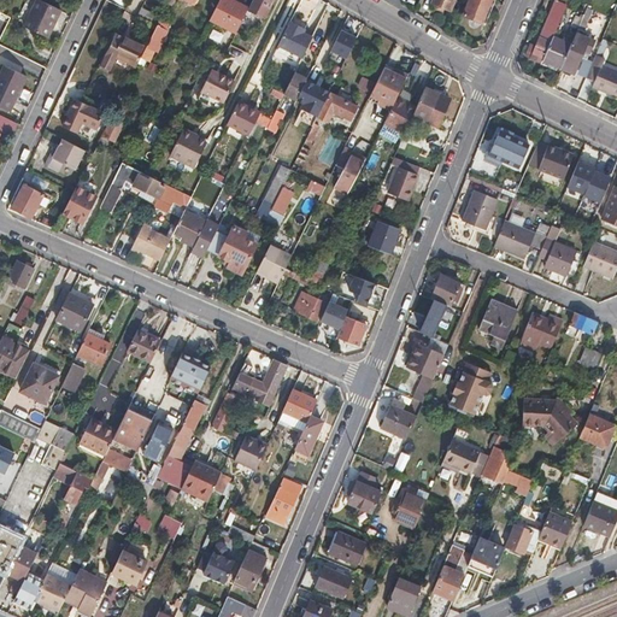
[(39,0),(37,0),(25,27),(47,37),(60,11),(39,0)]
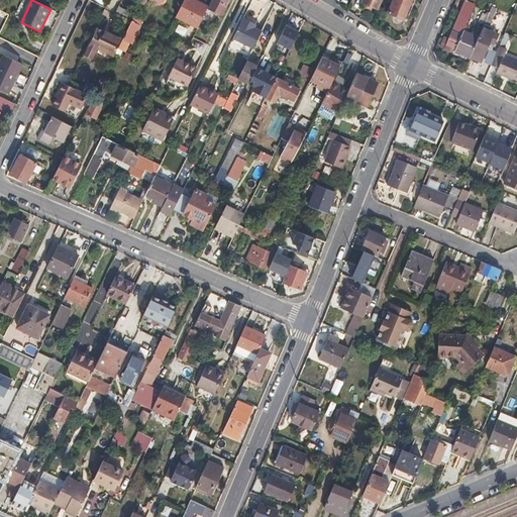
[(193,0),(184,0),(177,16),(198,27),(204,15),(207,9),(208,7),(193,0)]
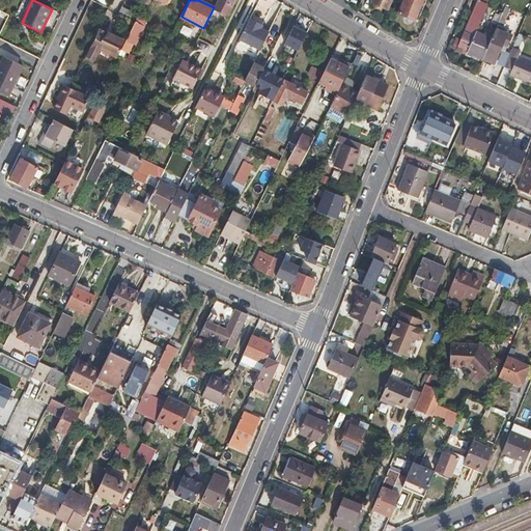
[(217,0),(214,7),(213,9),(227,17),(233,6),(229,4),(231,0),(217,0)]
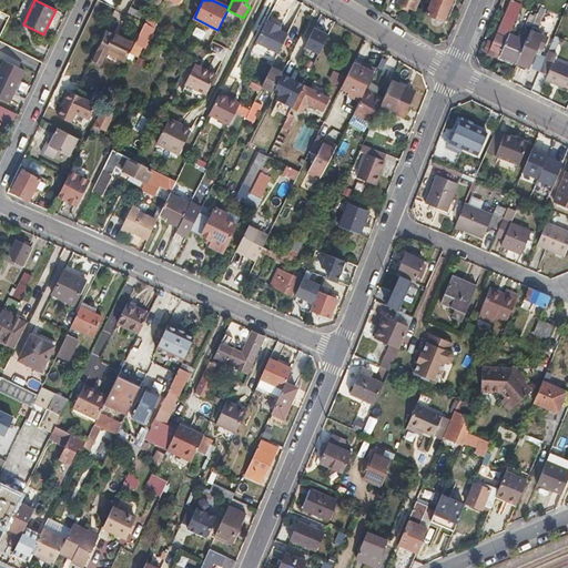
[(397,0),(397,1),(416,9),(419,0),(397,0)]
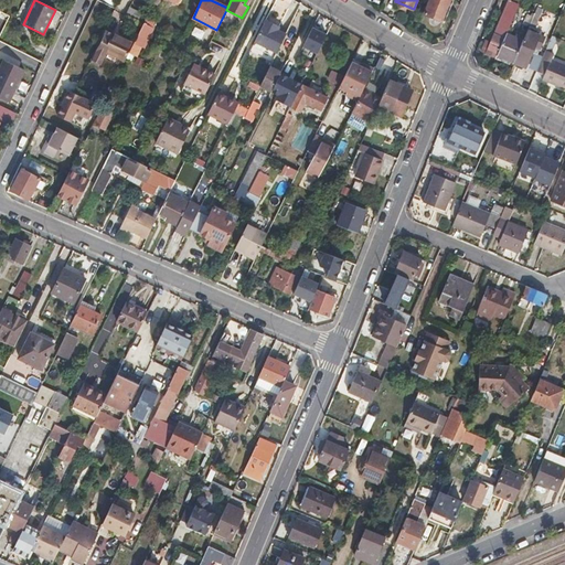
[(441,20),(449,0),(429,0),(425,13),(441,20)]
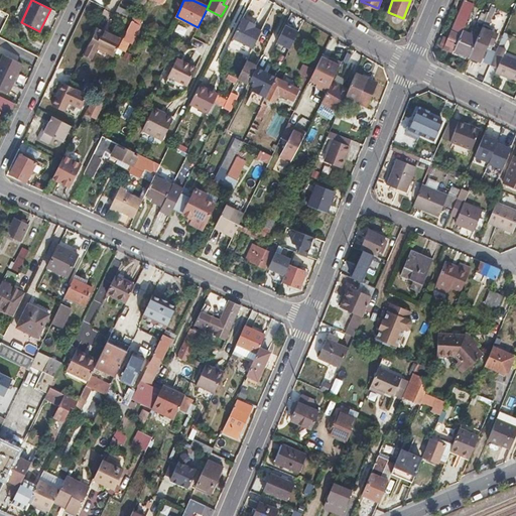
[(440,46),(454,52),(455,50),(463,30),(473,5),(465,1),(448,40),(444,38),(440,46)]
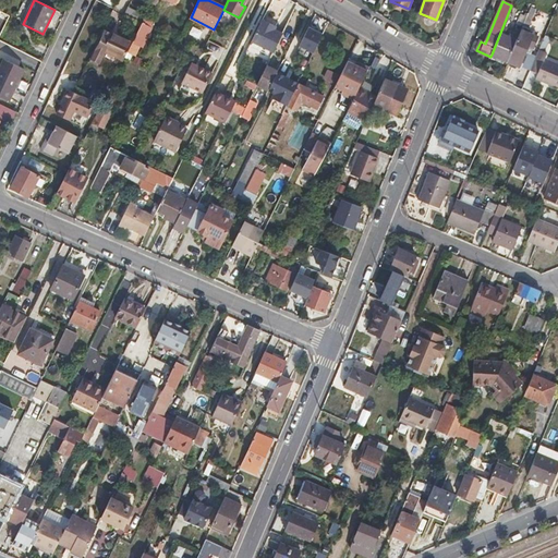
[(517,40),(508,61),(519,67),(528,46),(534,48),(538,37),(528,32),(536,9),(531,7),(517,40)]
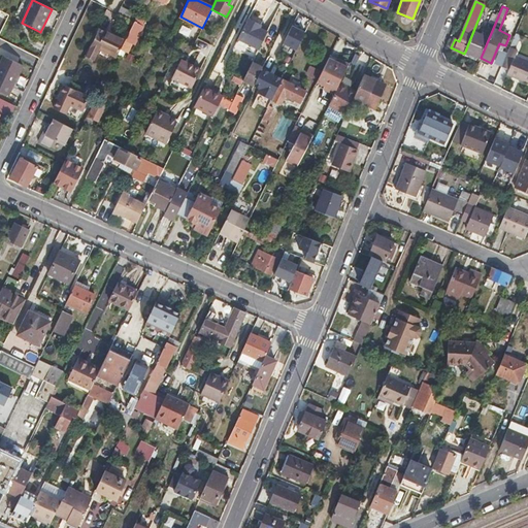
[(118,14),(133,23),(137,15),(121,7),(118,14)]
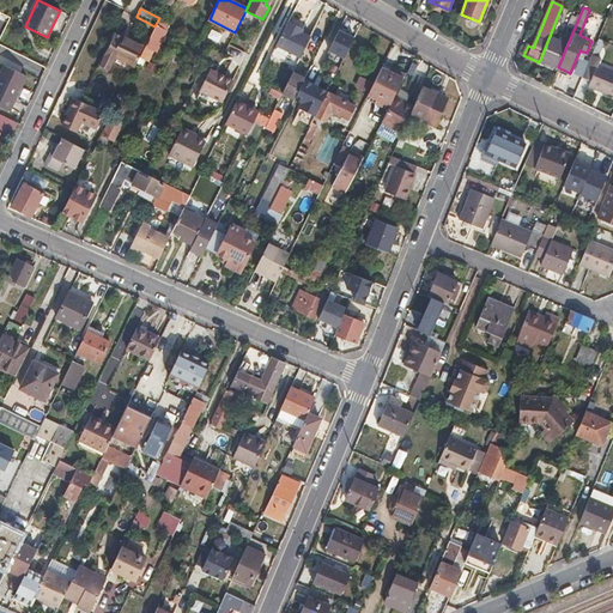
[(155,26),(145,46),(141,54),(149,58),(153,49),(156,50),(169,25),(169,23),(159,18),(155,26)]
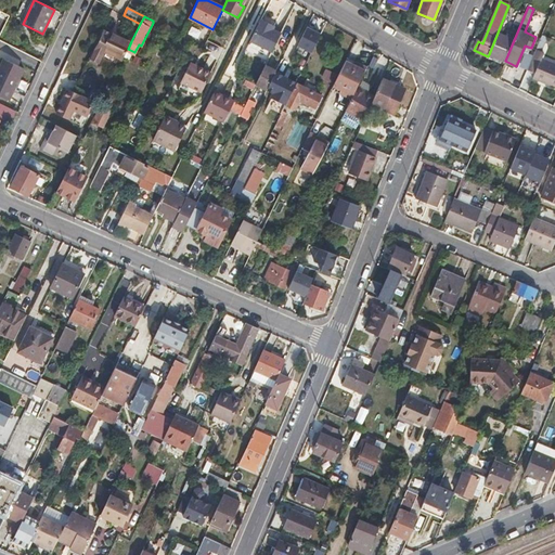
[(268,62),(281,34),(273,29),(274,27),(261,20),(245,51),(267,62),(268,62)]
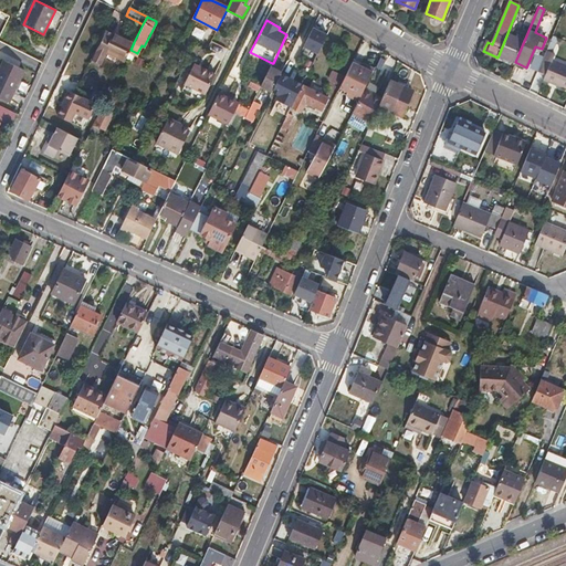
[(191,38),(203,41),(206,31),(194,28),(191,38)]
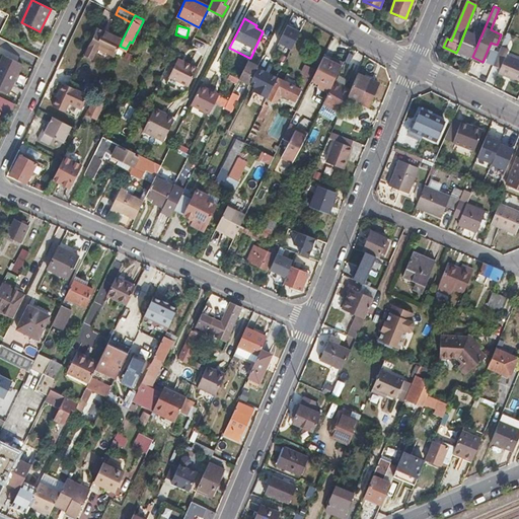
[(287,25),(279,43),(291,50),(300,31),(287,25)]
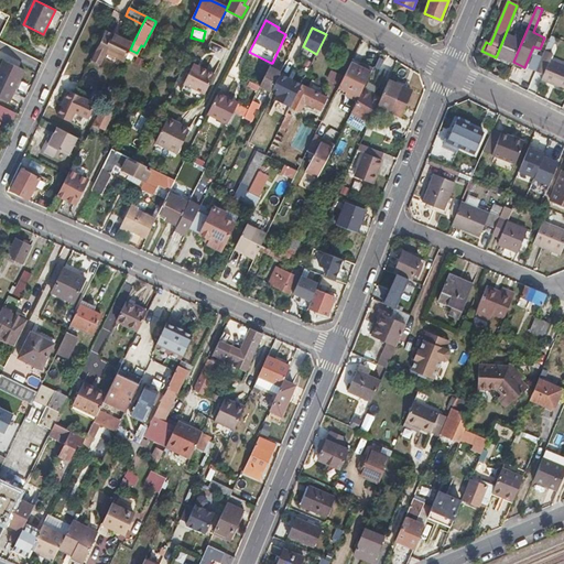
[(133,42),(106,29),(91,60),(101,64),(106,53),(123,62),(126,58),(128,53),(130,50),(133,42)]
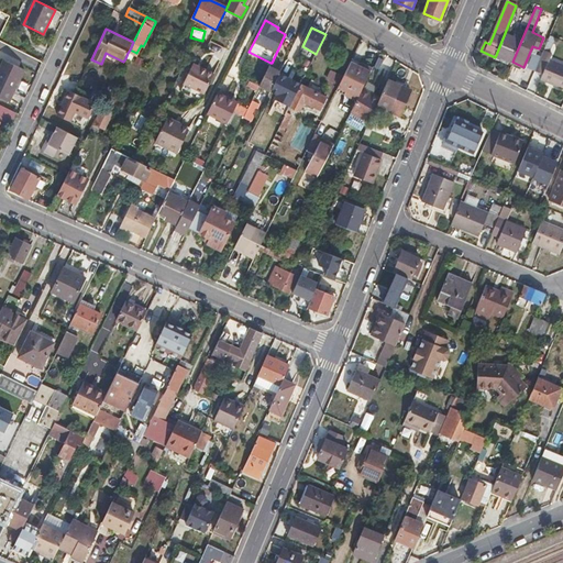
[(496,55),(512,62),(521,41),(505,33),(496,55)]
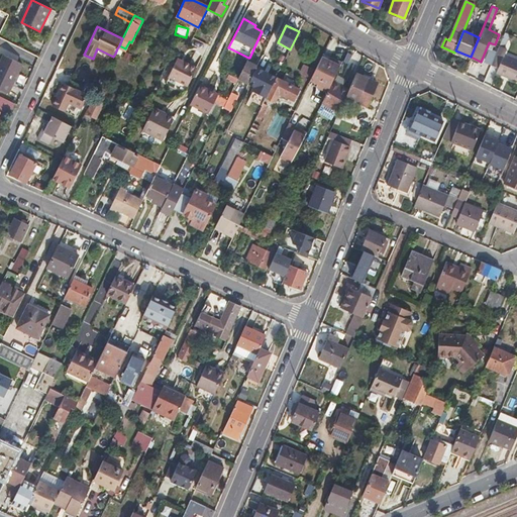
[(505,32),(500,46),(505,48),(511,34),(505,32)]
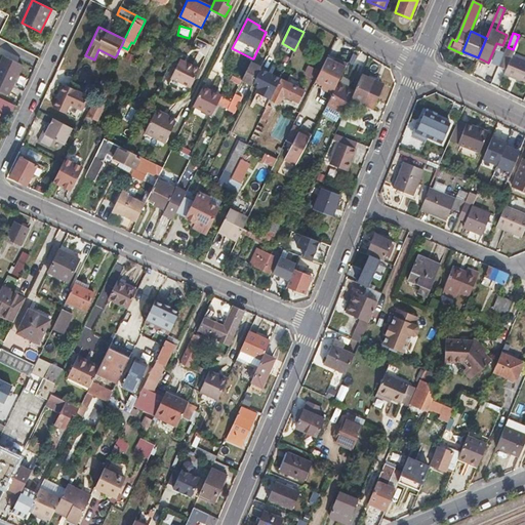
[(195,39),(193,46),(208,50),(210,43),(195,39)]
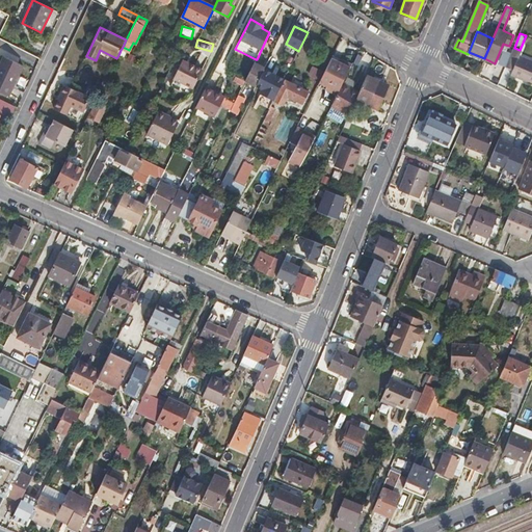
[(514,48),(512,52),(506,67),(514,70),(512,75),(531,83),(531,60),(520,55),(522,51),(520,50),(514,48)]
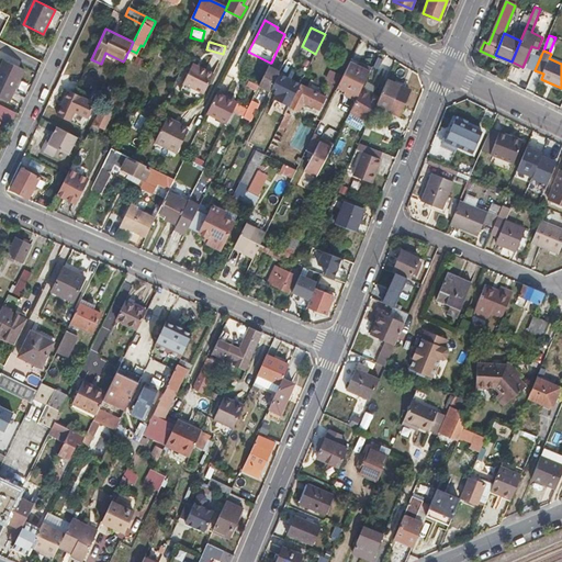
[(527,67),(535,70),(541,55),(534,52),(527,67)]
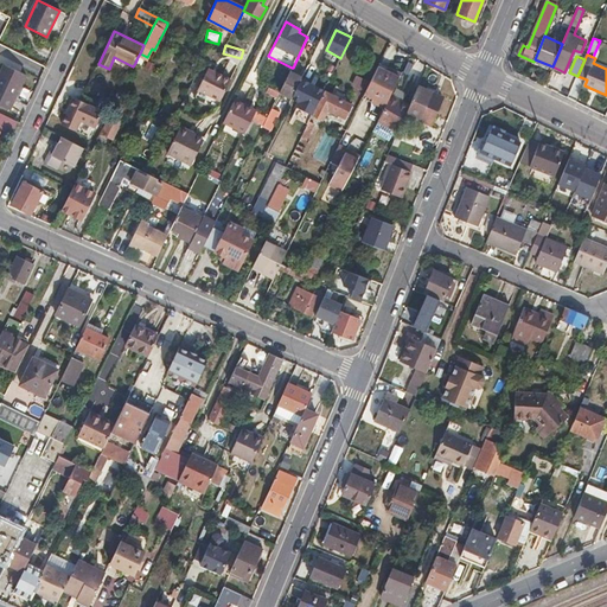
[(6,64),(0,75),(0,103),(10,109),(26,75),(6,64)]
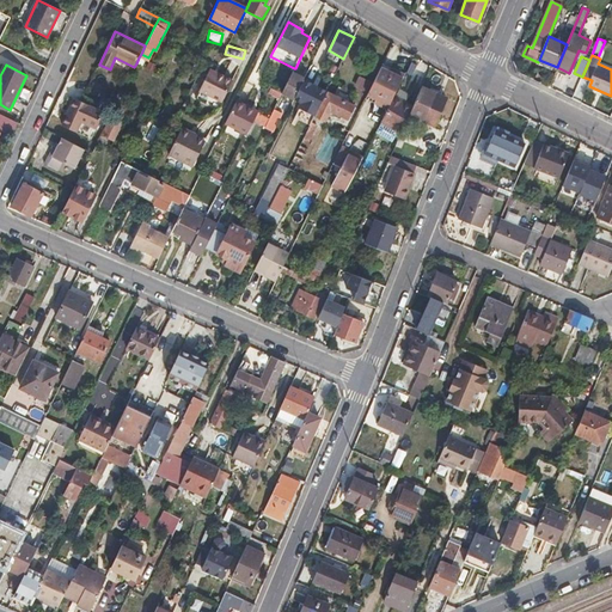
[(390,72),(380,67),(373,84),(368,92),(367,95),(375,98),(373,103),(387,109),(396,93),(404,74),(391,68),(390,72)]
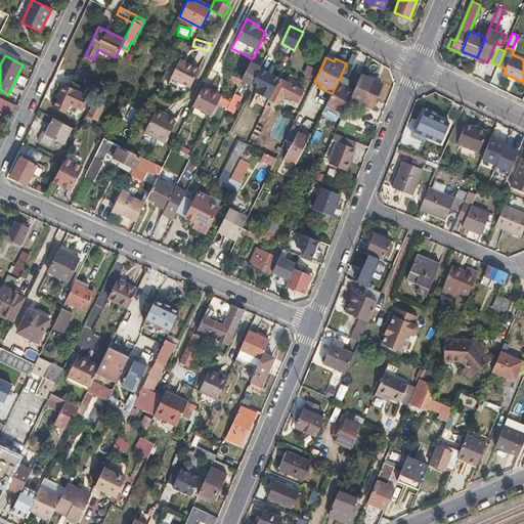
[(181,58),(172,77),(191,86),(200,69),(181,58)]
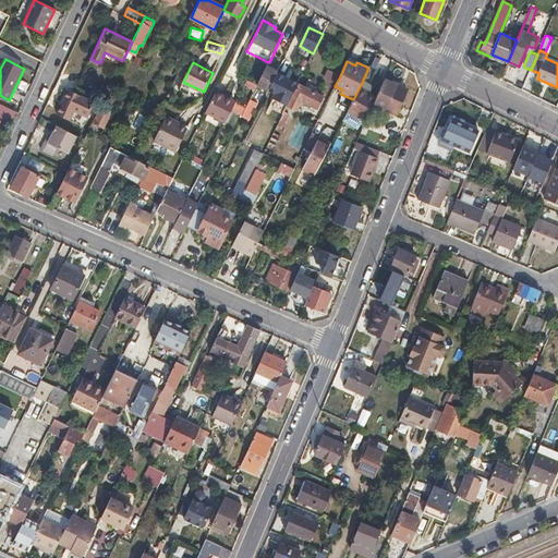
[(268,62),(257,85),(268,92),(277,72),(279,68),(269,62),(268,62)]
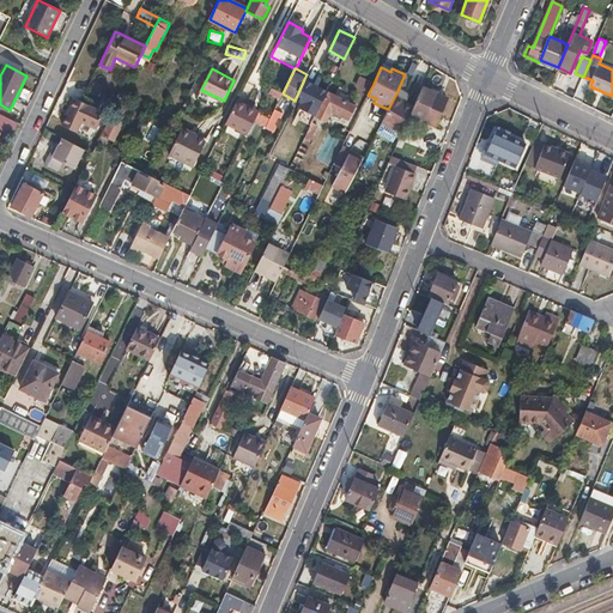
[(356,86),(369,92),(374,84),(359,78),(356,86)]
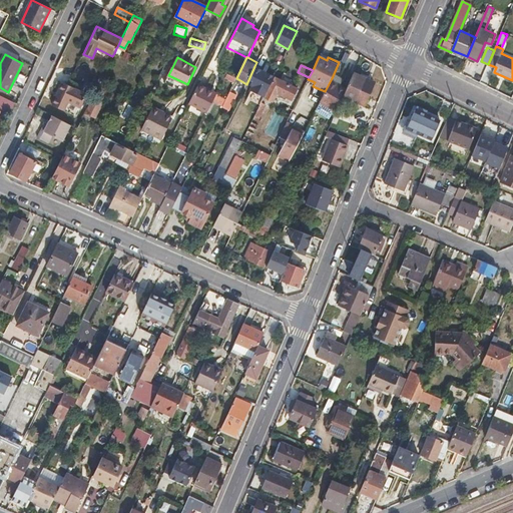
[(254,66),(246,84),(266,93),(275,76),(254,66)]
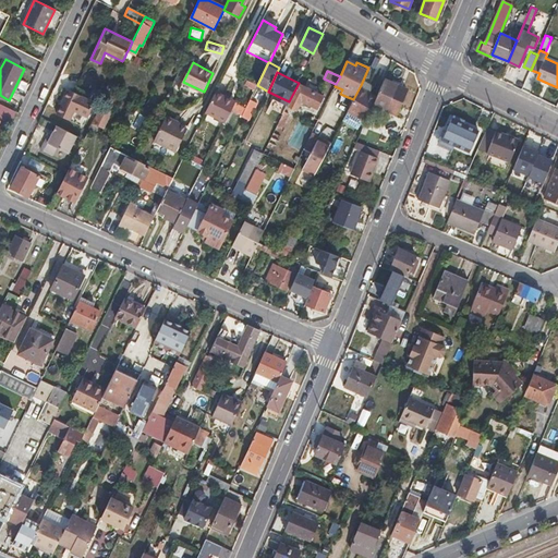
[(378,93),(373,104),(396,113),(405,89),(384,80),(378,93)]
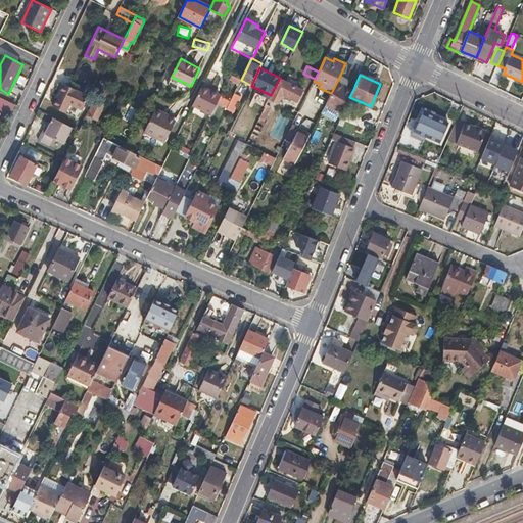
[(91,90),(97,93),(102,83),(96,79),(91,90)]
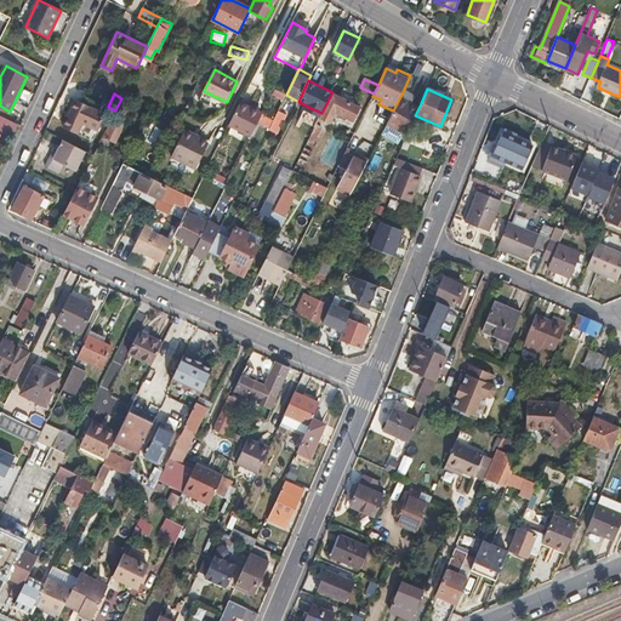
[(332,95),(320,118),(330,124),(335,113),(352,121),(358,108),(332,95)]
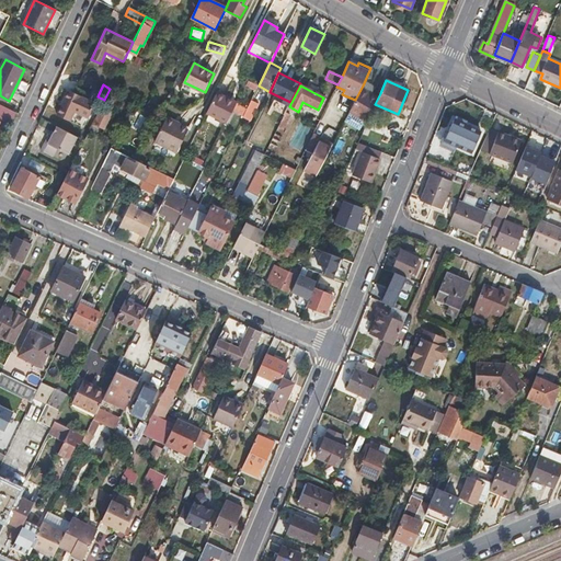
[(355,100),(352,106),(368,114),(370,115),(375,104),(380,93),(363,86),(355,100)]
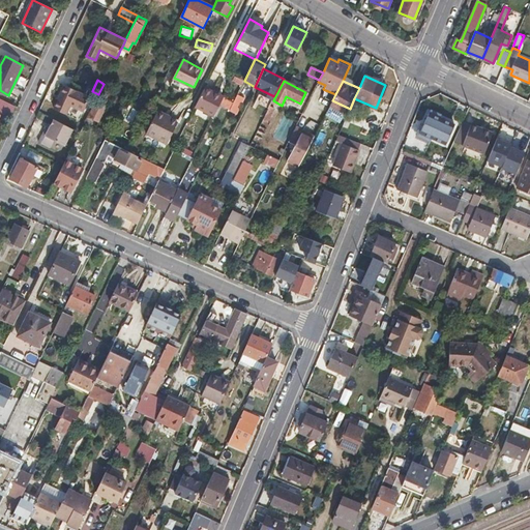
[(98,94),(96,99),(101,102),(110,86),(105,83),(104,84),(98,94)]
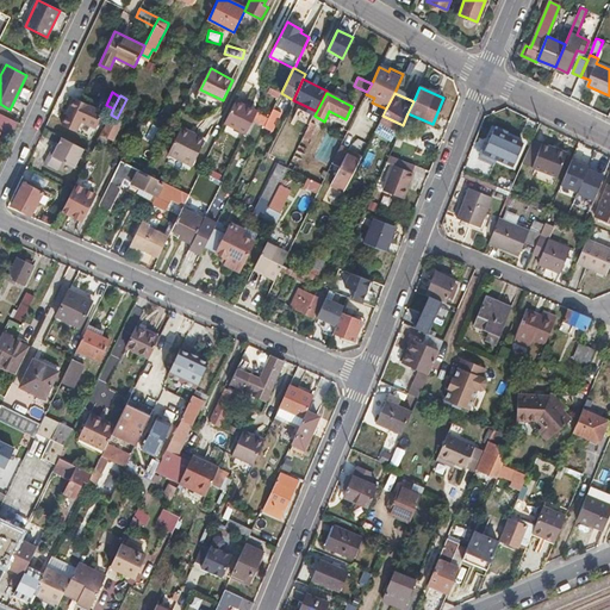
[(69,116),(78,99),(74,97),(67,114),(69,116)]
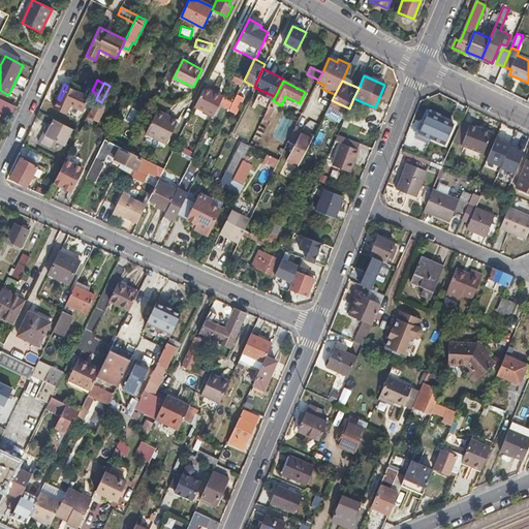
[(90,96),(70,87),(67,86),(60,100),(58,99),(53,110),(66,116),(72,102),(84,109),(90,96)]
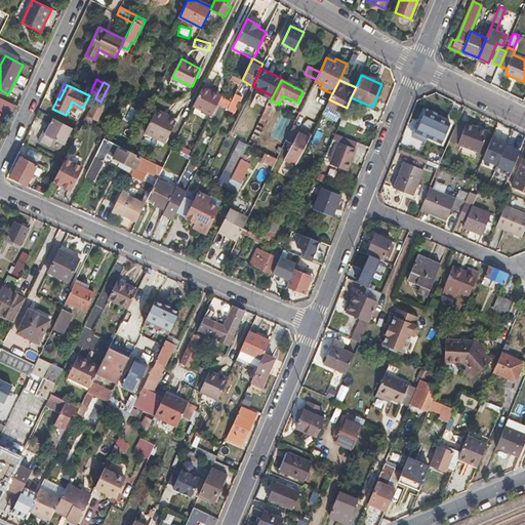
[(203,85),(195,101),(194,104),(212,113),(217,103),(220,95),(221,94),(203,85)]
